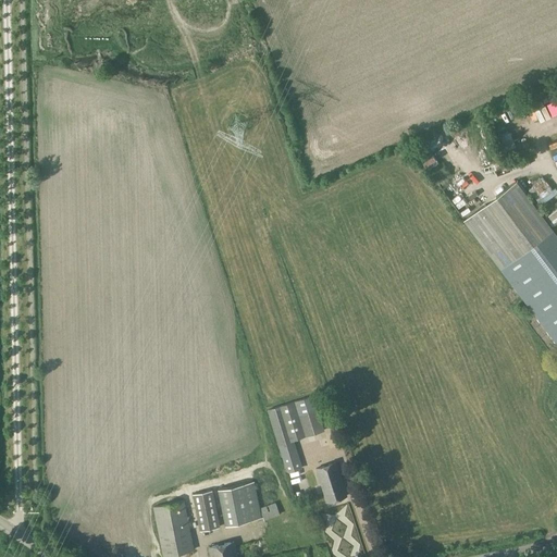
[(556,344),(556,235),(516,182),(463,221),(534,313),(556,344)]
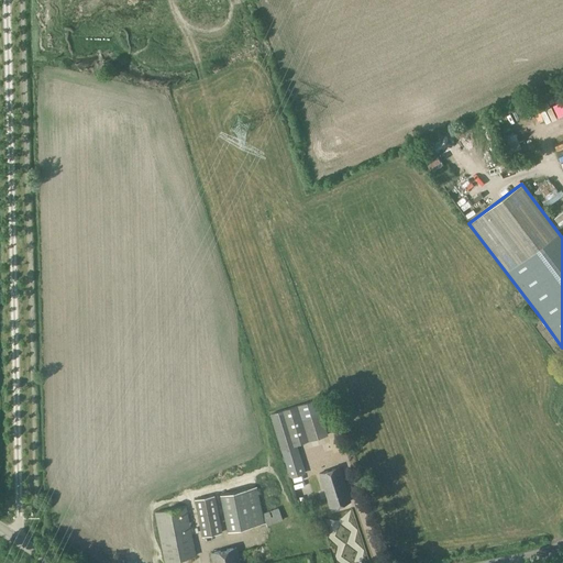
[(296,444),(328,435),(317,400),(271,415),(290,477),(305,473),(296,444)]
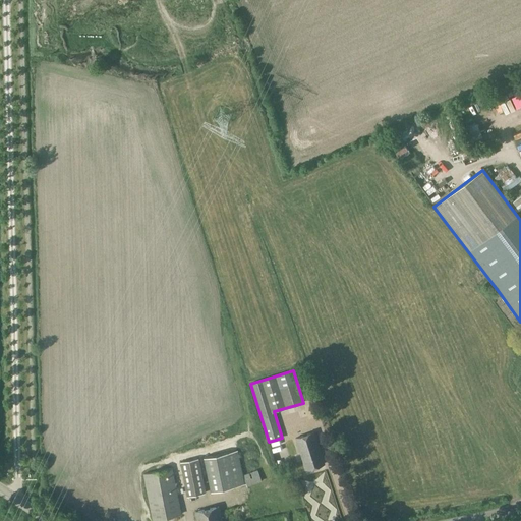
[(305,470),(324,464),(314,432),(295,439),(305,470)]
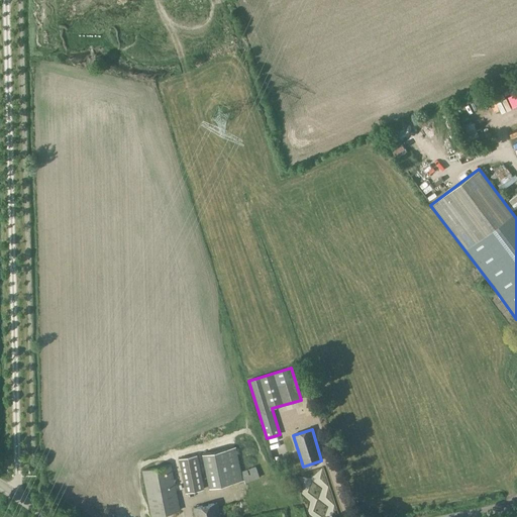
[(244,483),(260,478),(255,467),(240,473),(235,446),(202,453),(209,488),(244,481),(244,483)]
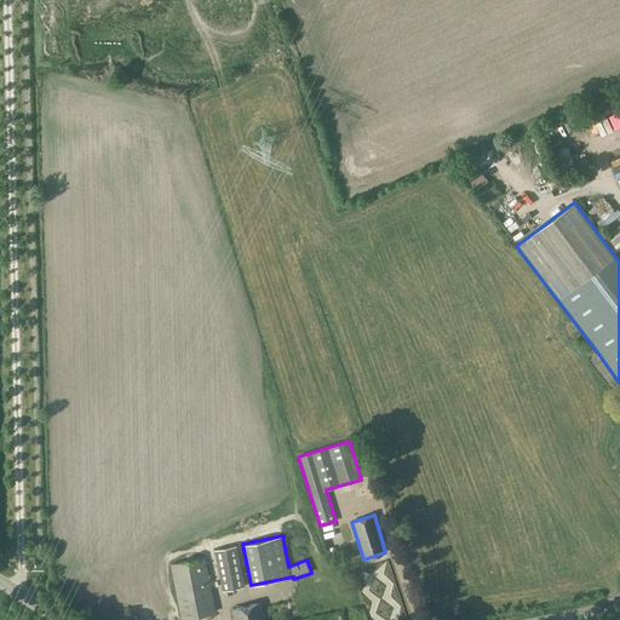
[(223,591),(245,586),(236,545),(214,550),(223,591)]
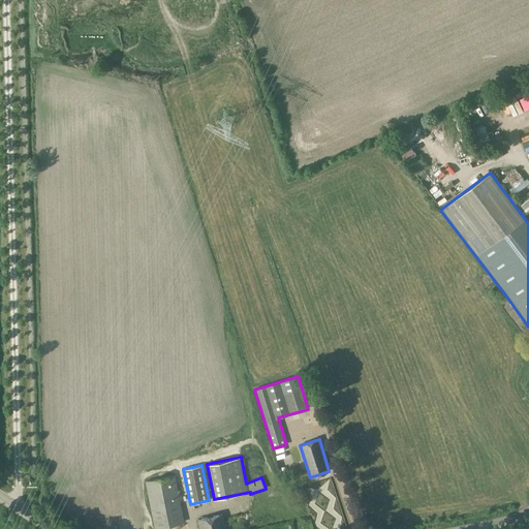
[(155,528),(184,522),(175,475),(146,481),(155,528)]
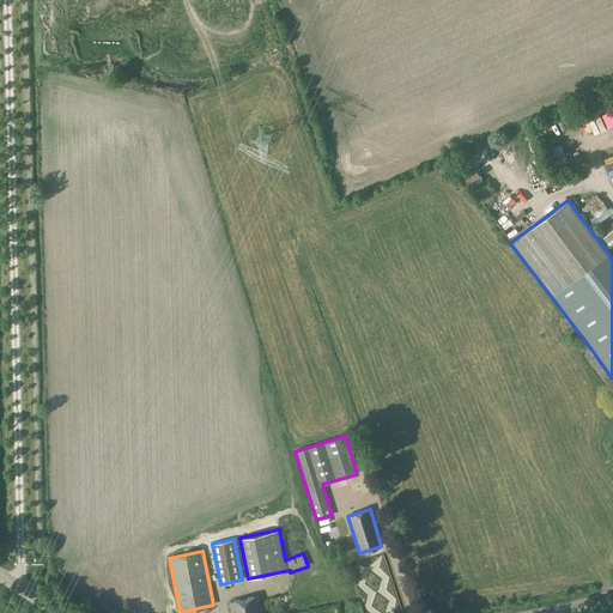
[(231,612),(260,612),(258,596),(229,602),(231,612)]
